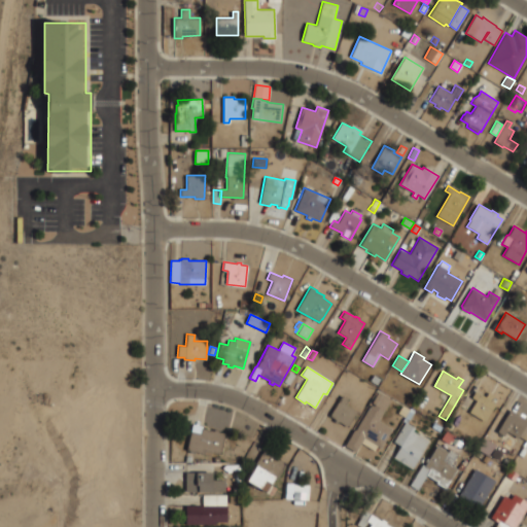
[(289,372),(294,375),(289,385),(283,381),(289,372)]
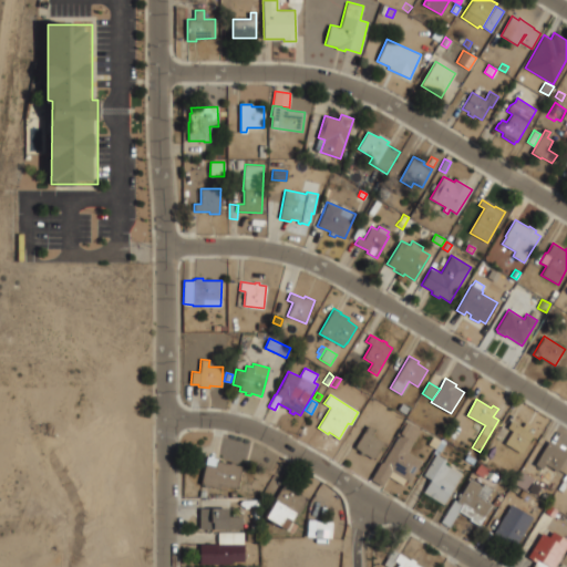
[(401,403),(409,408),(405,414),(398,409),(401,403)]
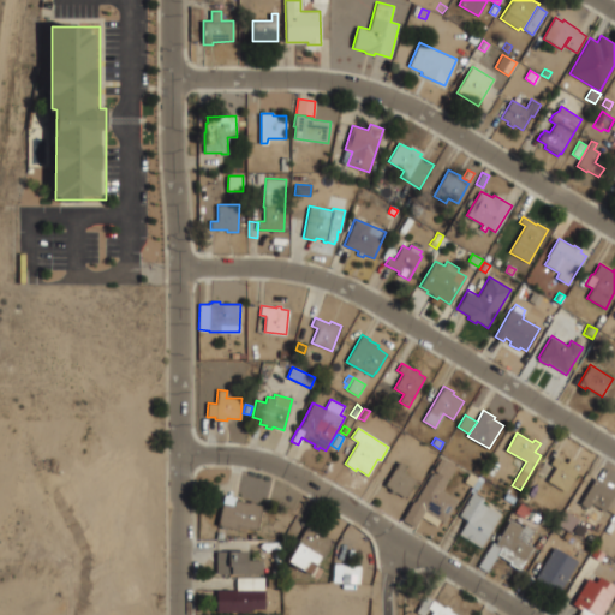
[(555,455),(567,464),(568,463),(573,465),(572,467),(578,470),(566,491),(548,481),(556,467),(550,464),(555,455)]
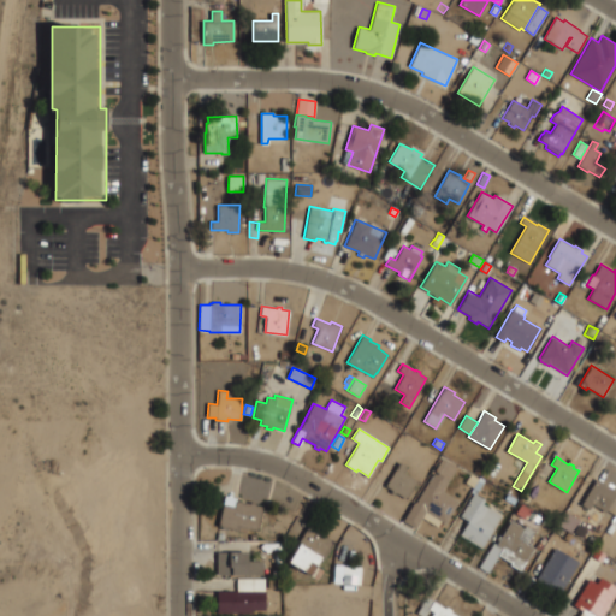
[(442,457),(457,467),(450,479),(438,473),(434,471),(442,457)]
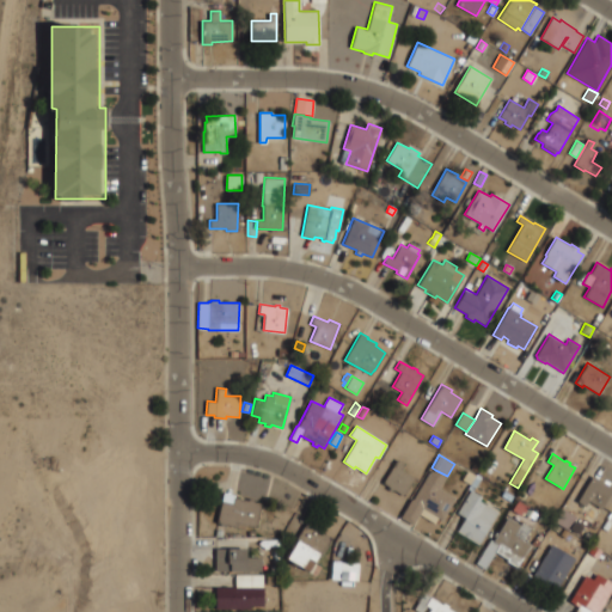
[(397,459),(405,464),(402,470),(415,477),(403,496),(393,490),(392,491),(387,489),(389,488),(381,483),(397,459)]
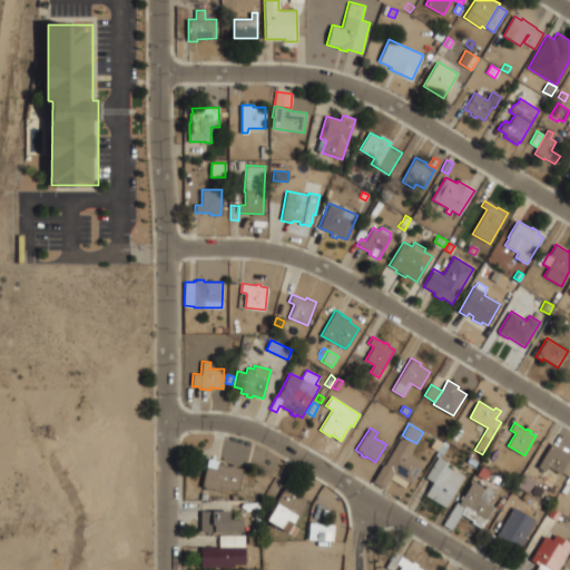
[(373,482),(383,465),(384,464),(401,438),(404,439),(405,438),(416,443),(409,455),(424,463),(411,484),(408,482),(405,488),(391,479),(385,489),(373,482)]
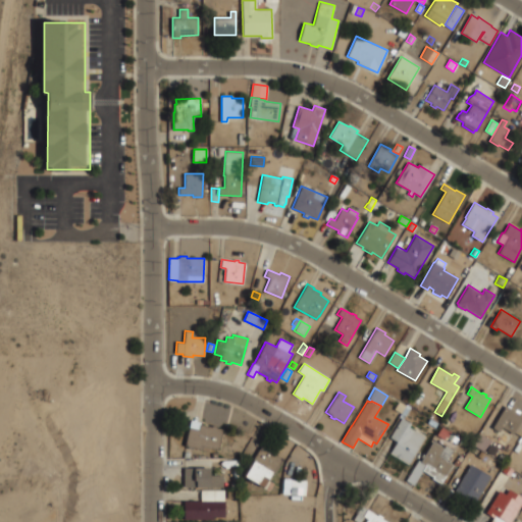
[(399,401),(405,405),(400,413),(394,409),(399,401)]
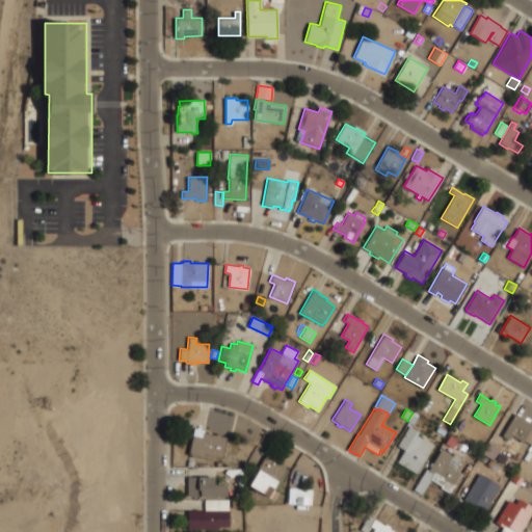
[(414,411),(419,415),(410,428),(406,425),(414,411)]
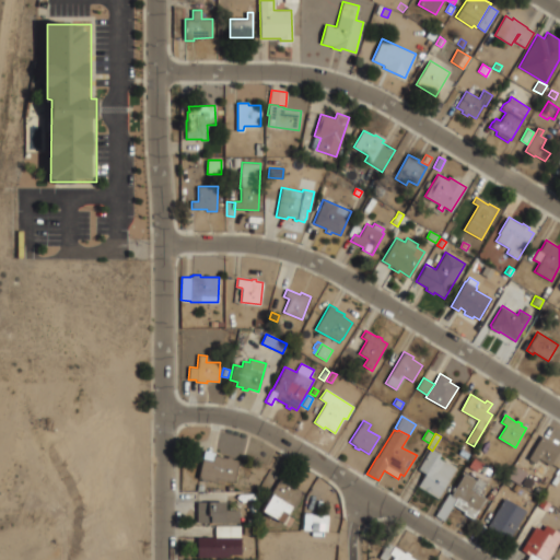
[(541,435),(551,441),(550,442),(559,447),(559,450),(550,466),(538,458),(535,464),(527,458),(541,435)]
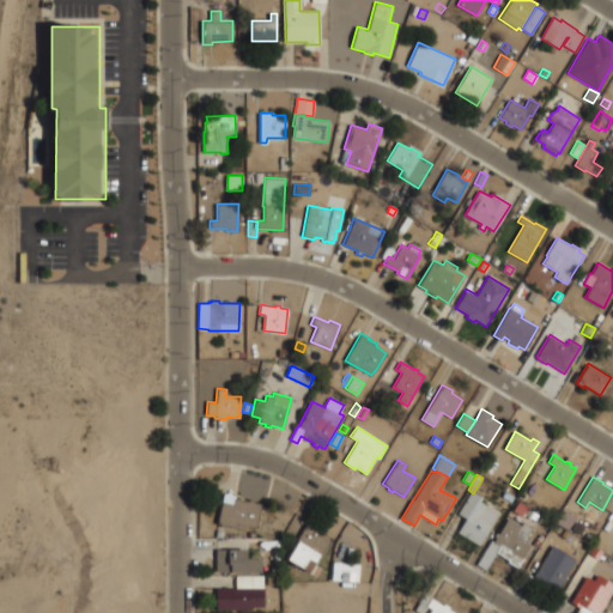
[(457,514),(471,491),(483,497),(480,502),(498,513),(479,545),(457,532),(465,519),(457,514)]
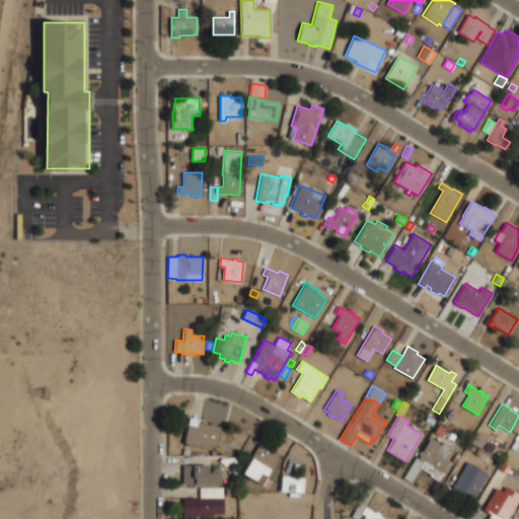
[(428,416),(437,422),(435,424),(434,423),(433,425),(425,421),(428,416)]
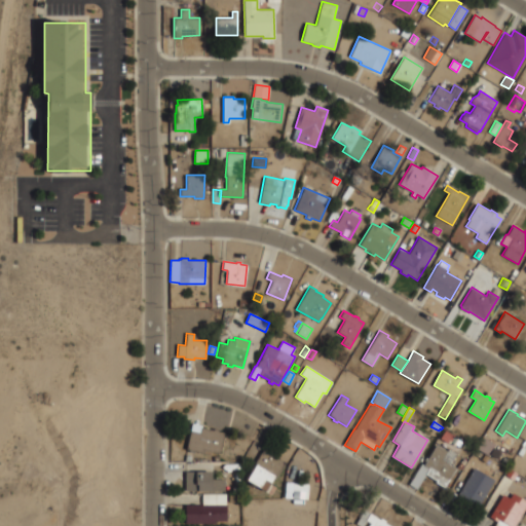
[(191,423),(202,425),(201,427),(213,429),(213,427),(218,429),(218,431),(224,433),(219,453),(202,449),(202,452),(186,449),(191,423)]
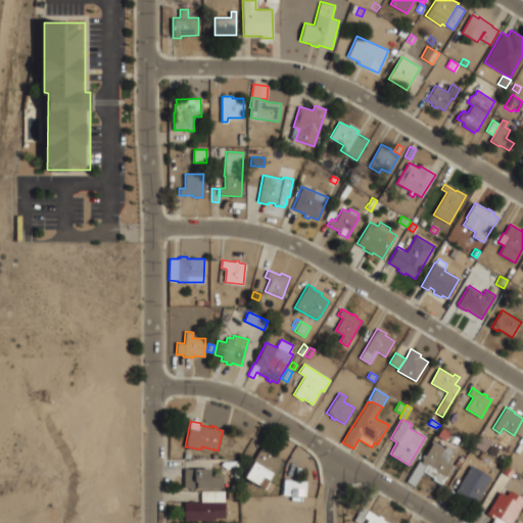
[(433,441),(444,448),(445,445),(455,450),(447,462),(454,465),(441,485),(432,479),(433,478),(422,471),(425,466),(420,463),(433,441)]
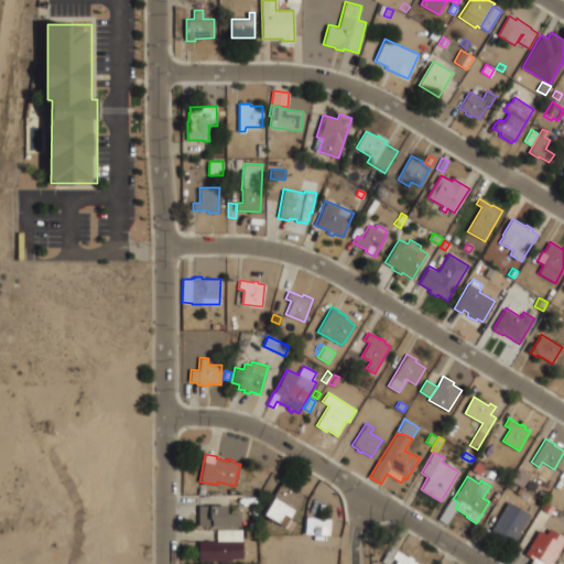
[(560,478),(563,480),(559,489),(554,486),(560,478)]
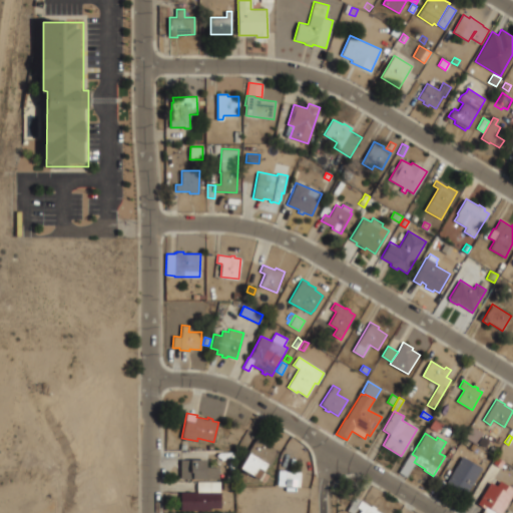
[(481,436),(488,440),(484,447),(477,443),(481,436)]
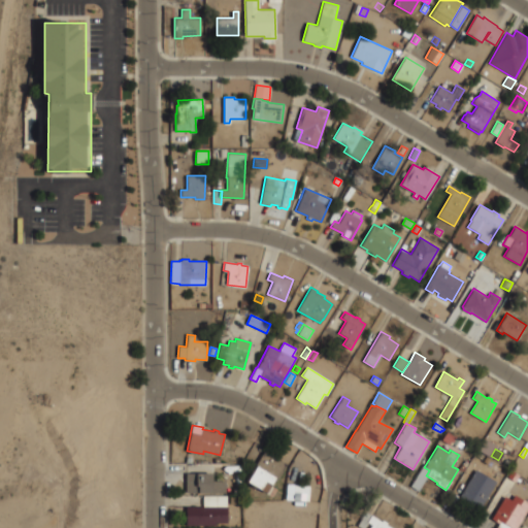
[(287,464),(264,451),(255,465),(256,466),(246,482),(266,493),(275,476),(278,479),(287,464)]
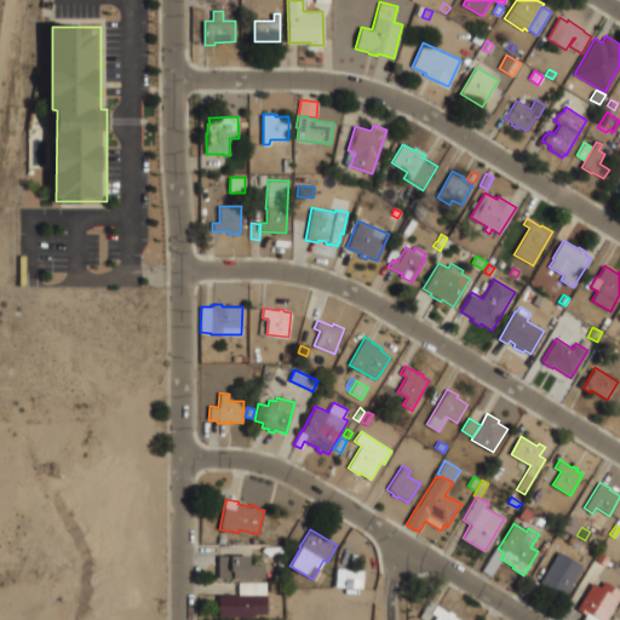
[(570,535),(577,538),(573,545),(567,543),(570,535)]
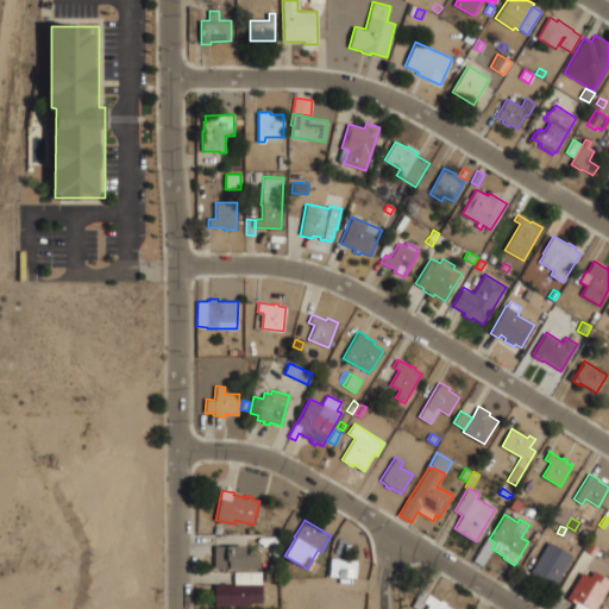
[(483,566),(473,560),(488,535),(497,541),(483,566)]
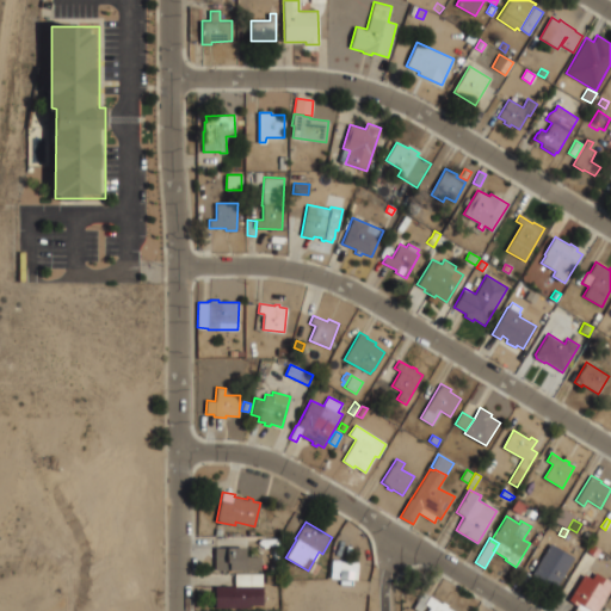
[(550,543),(574,557),(555,588),(531,574),(550,543)]
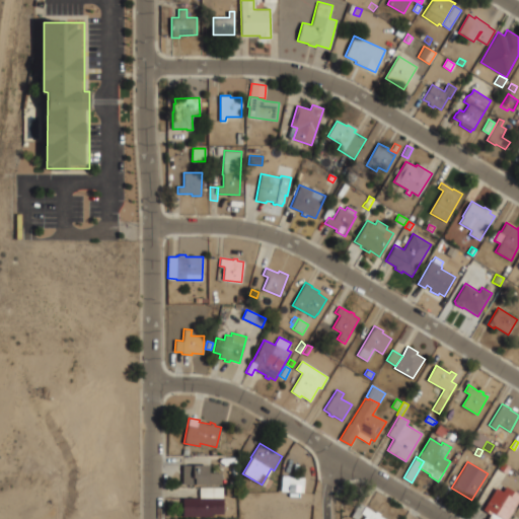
[(502,462),(511,466),(507,473),(499,468),(502,462)]
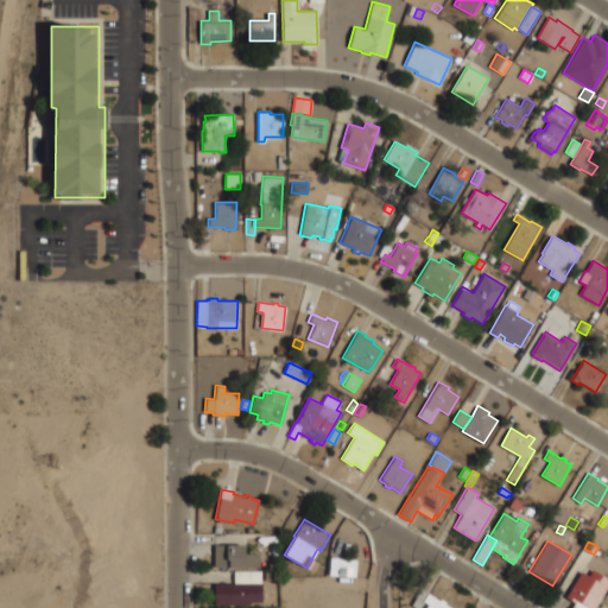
[(214,544),(244,544),(244,553),(259,553),(259,568),(214,568),(214,544)]
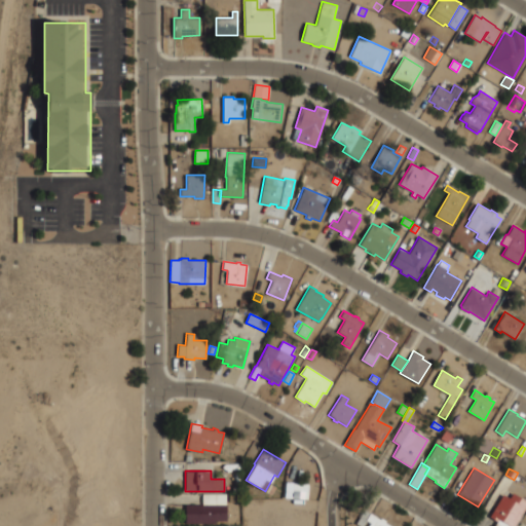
[(286,482),(308,484),(307,499),(285,497),(286,482)]
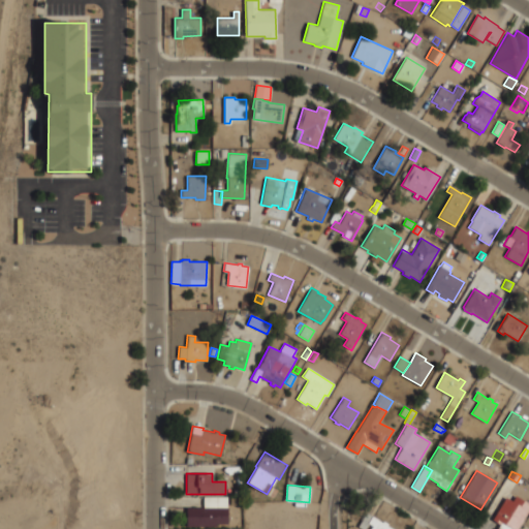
[(204,496),(227,496),(227,507),(203,507),(204,496)]
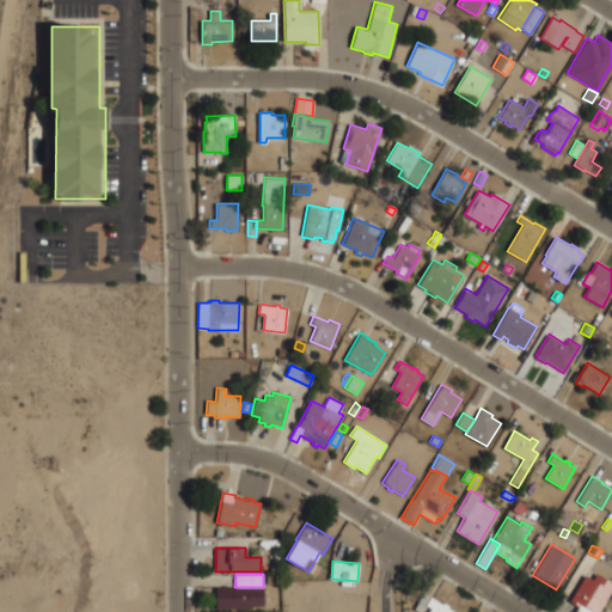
[(586,575),(592,580),(597,574),(611,582),(611,588),(597,611),(575,611),(579,607),(569,601),(586,575)]
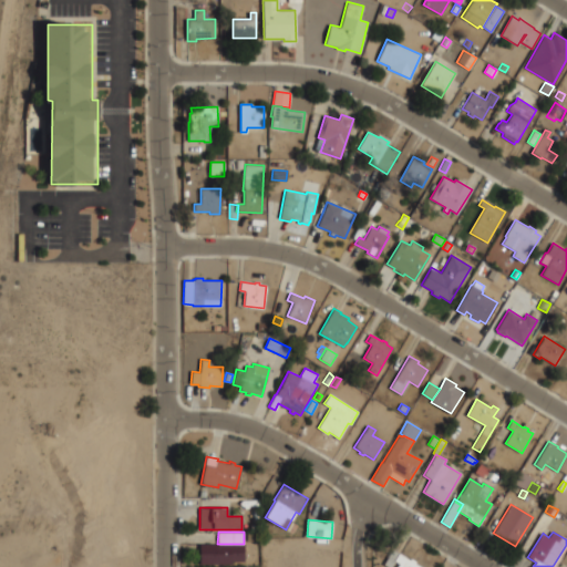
[(244,544),(244,560),(232,560),(232,564),(199,564),(199,544),(217,544),(244,544)]
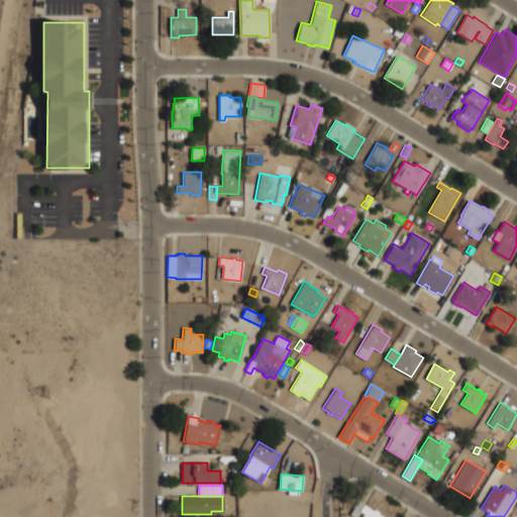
[(357,501),(374,510),(375,509),(379,512),(378,513),(384,516),(362,516),(364,514),(359,512),(355,516),(353,516),(349,514),(357,501)]
